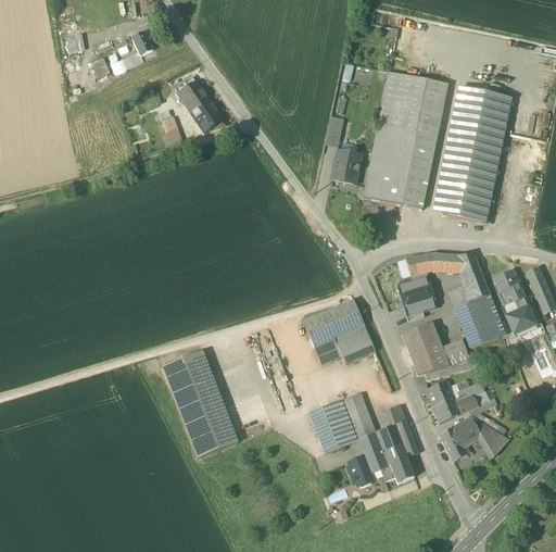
[(377,30),(394,35),(395,27),(379,23),(377,30)]
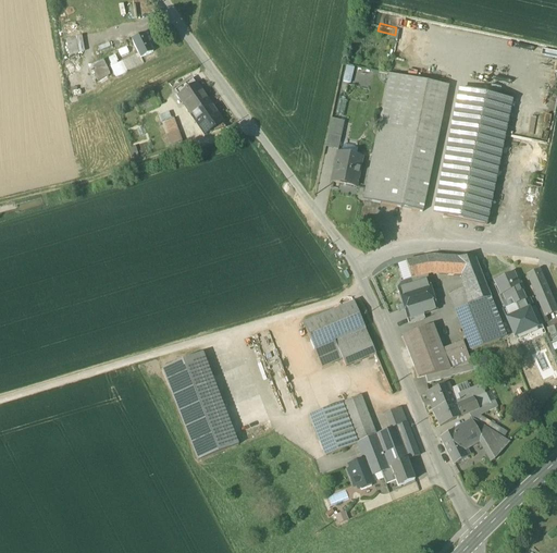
[(133,36),(139,51),(131,56),(135,65),(144,61),(141,54),(153,49),(148,38),(151,37),(149,34),(147,35),(145,31),(133,36)]
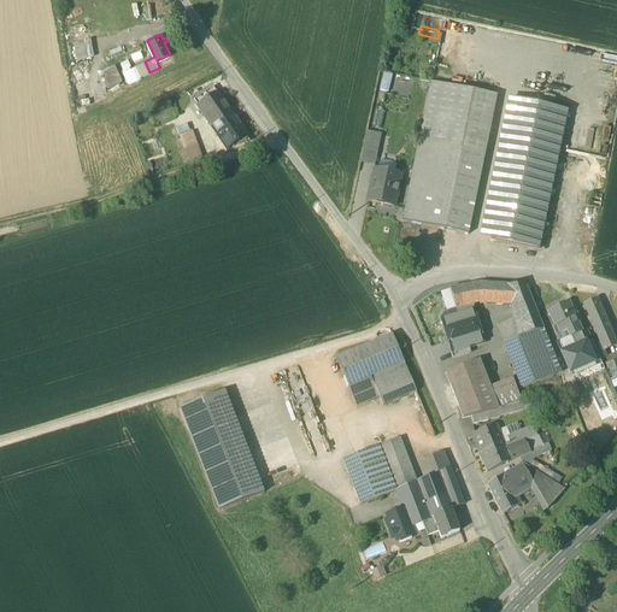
[(74,57),(92,52),(87,35),(69,40),(74,57)]
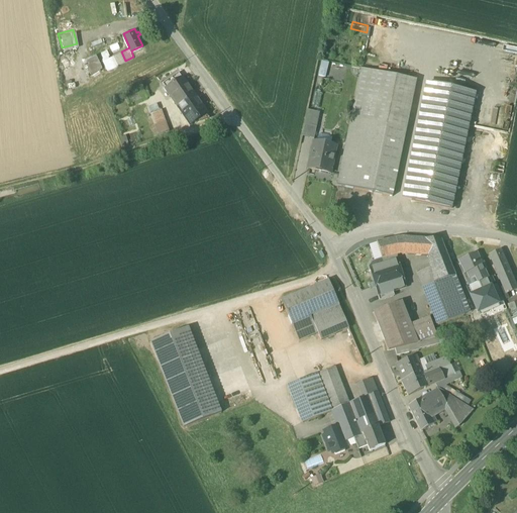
[(113,62),(114,66),(117,65),(125,61),(121,52),(113,56),(115,61),(113,62)]
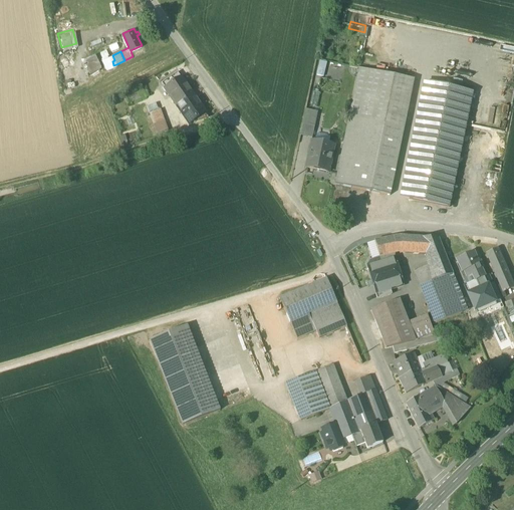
[(358,65),(348,112),(404,123),(414,76),(358,65)]
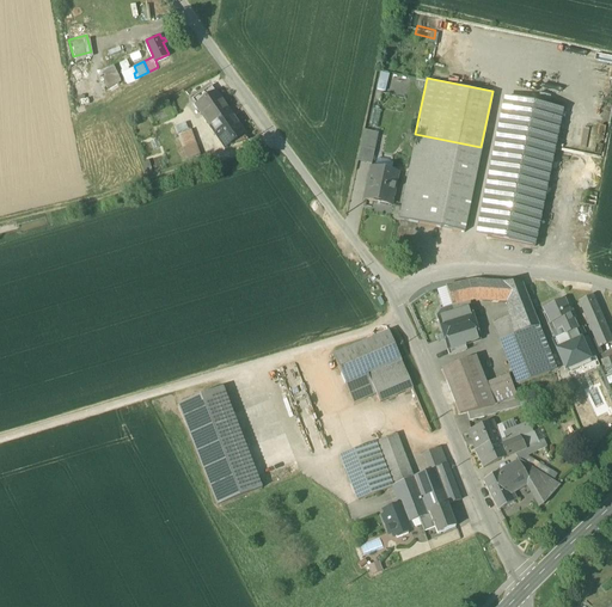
[(190,94),(195,102),(215,87),(210,81),(190,94)]
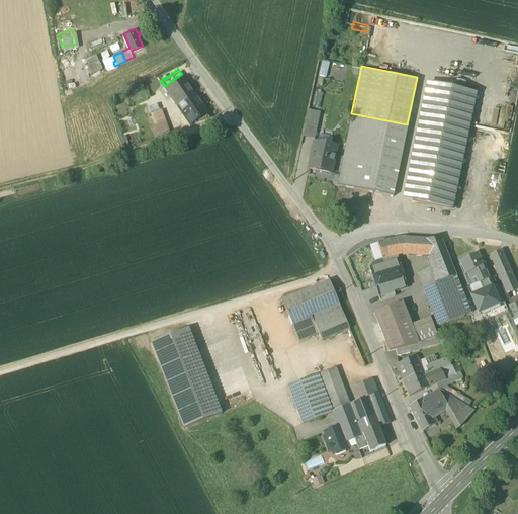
[(165,86),(177,104),(194,92),(182,74),(165,86)]
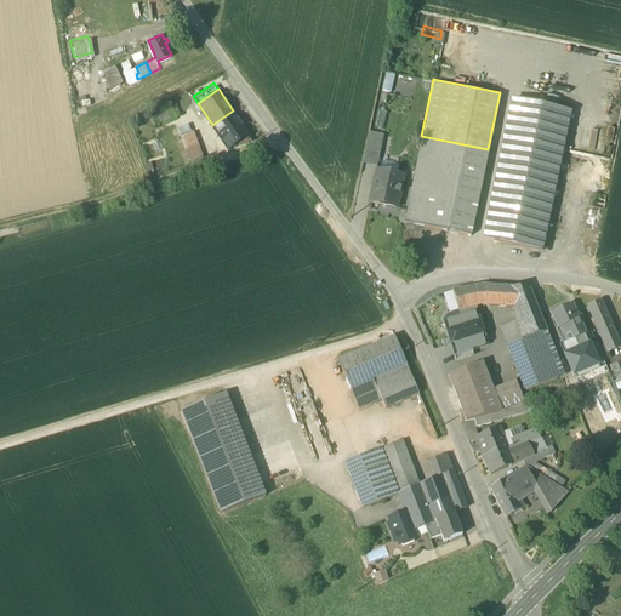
[(483,235),(495,238),(524,97),(512,95),(483,235)]
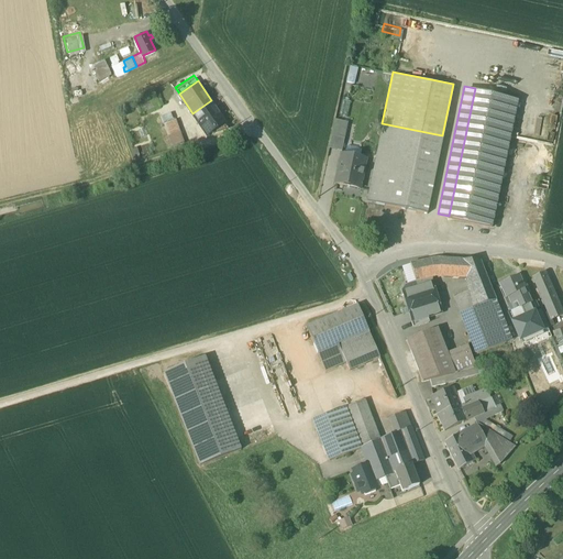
[(518,97),(475,88),(449,216),(492,225),(518,97)]
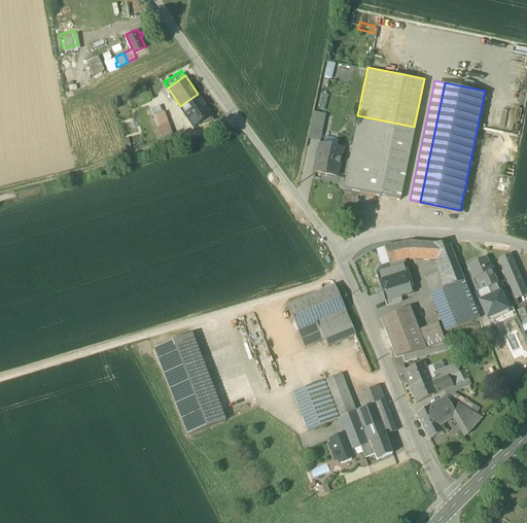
[(318,103),(325,105),(328,90),(321,88),(318,103)]
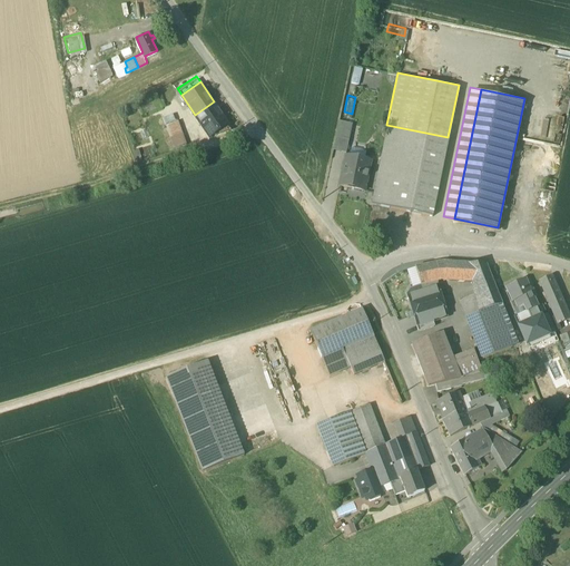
[(139,103),(143,113),(163,106),(160,96),(139,103)]
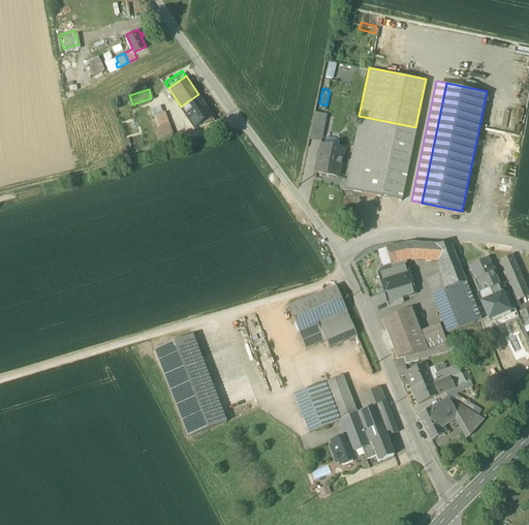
[(212,113),(198,94),(181,106),(194,125),(212,113)]
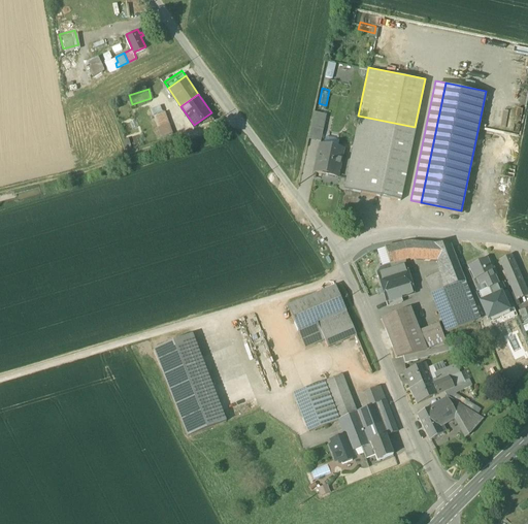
[(150,105),(153,111),(160,108),(158,102),(150,105)]
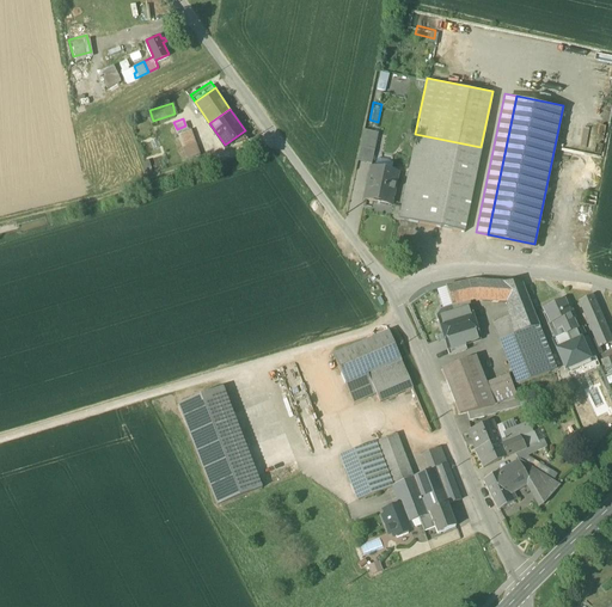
[(365,126),(360,145),(357,158),(372,161),(374,147),(378,128),(365,126)]
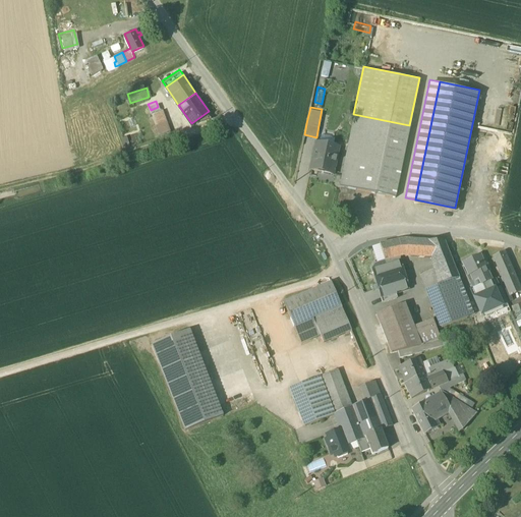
[(151,112),(153,117),(164,113),(162,108),(151,112)]
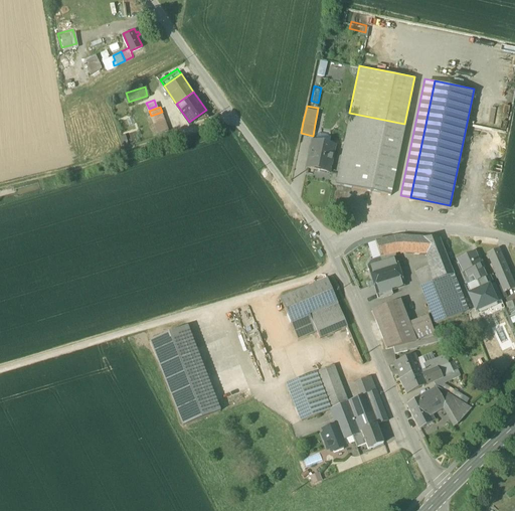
[(151,116),(153,122),(164,117),(162,112),(151,116)]
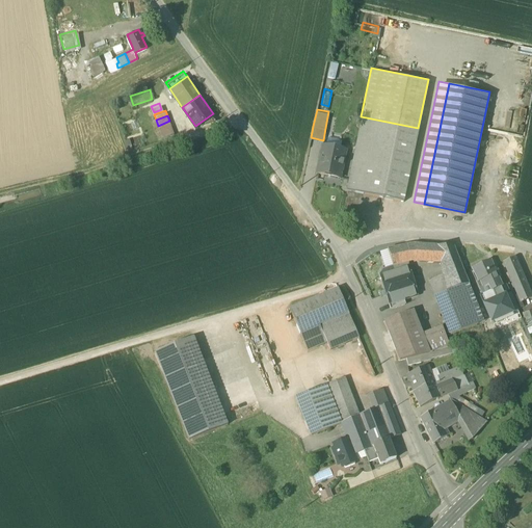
[(403,200),(418,128),(361,116),(346,187),(403,200)]
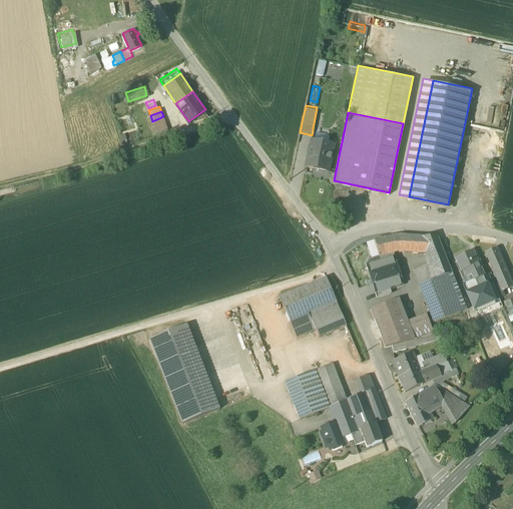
[(152,121),(154,126),(165,122),(163,116),(152,121)]
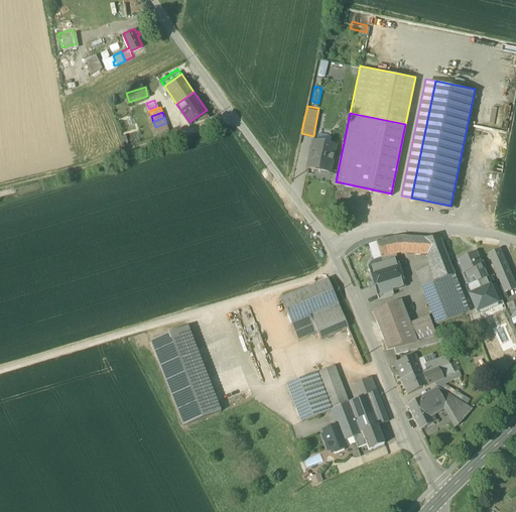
[(168,129),(166,123),(155,127),(157,133),(168,129)]
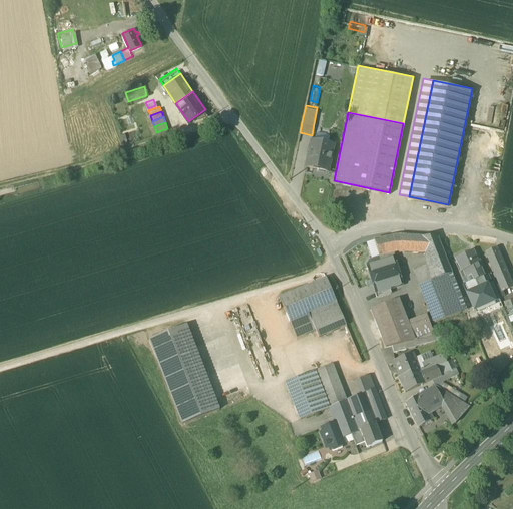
[(312,137),(325,139),(327,133),(313,130),(312,137)]
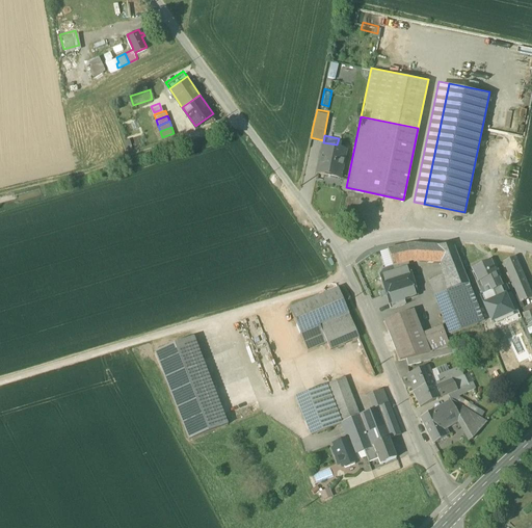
[(317,170),(340,176),(345,149),(322,143),(317,170)]
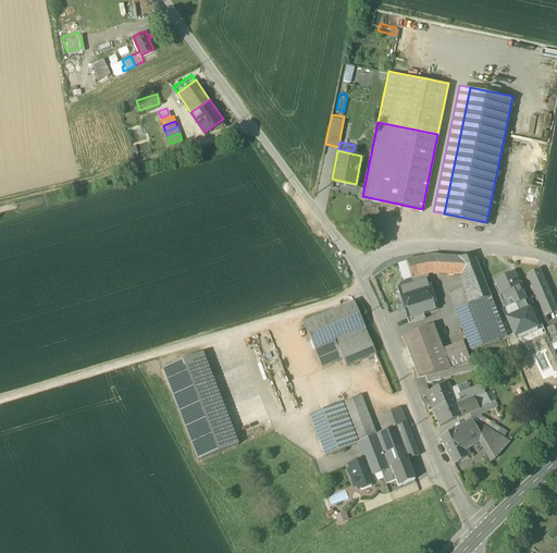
[(436,253),(426,254),(428,271),(437,271),(461,272),(457,254),(436,253)]
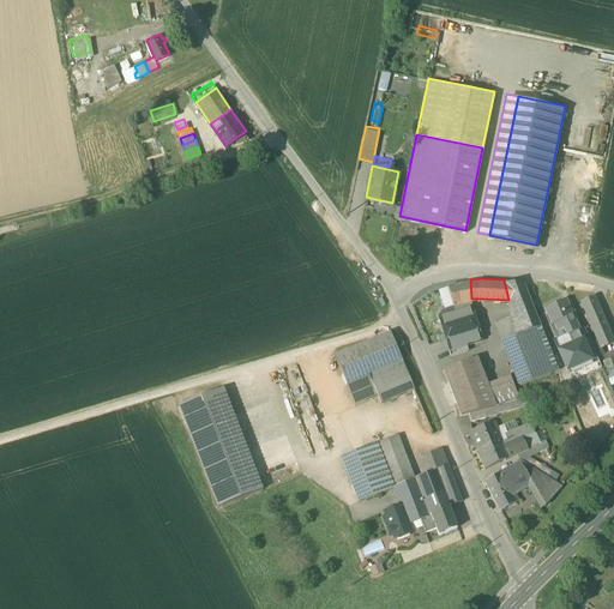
[(453,302),(471,299),(470,279),(446,284),(451,297),(453,302)]
